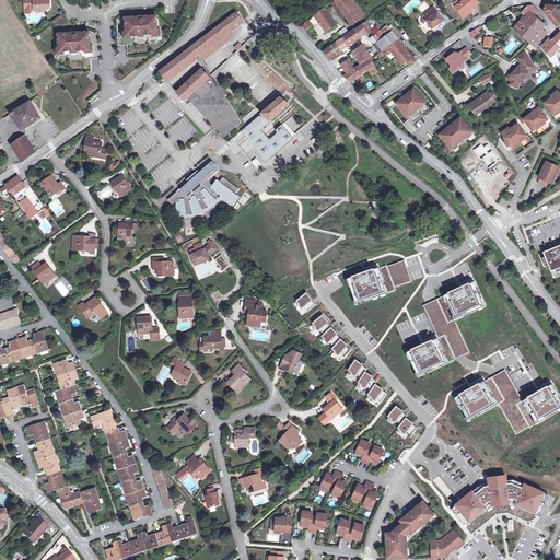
[(28,0),(30,8),(34,8),(34,9),(37,12),(45,11),(46,10),(46,6),(49,6),(49,0),(46,0),(45,0),(36,0),(34,1),(33,0),(28,0)]
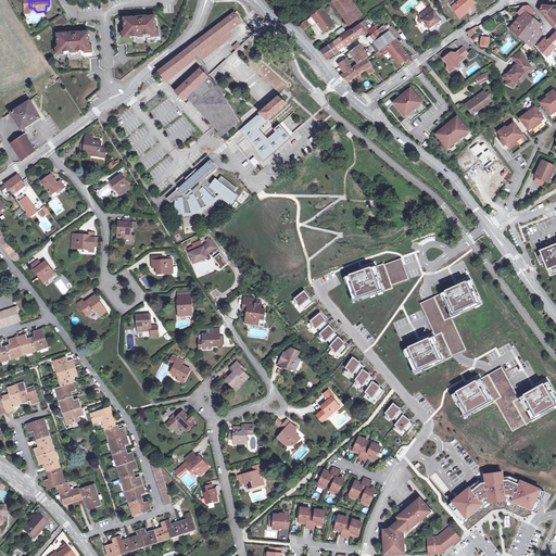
[(354,4),(351,0),(345,0),(336,8),(341,14),(354,4)]
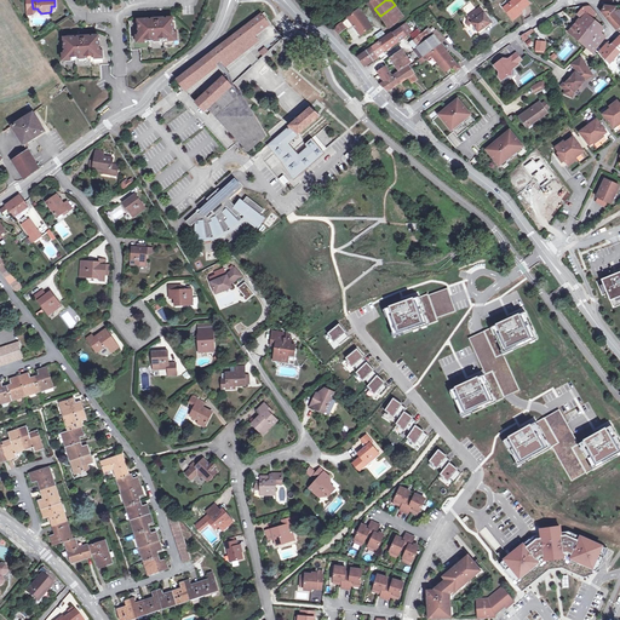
[(512,17),(530,1),(528,0),(512,0),(504,7),(512,17)]
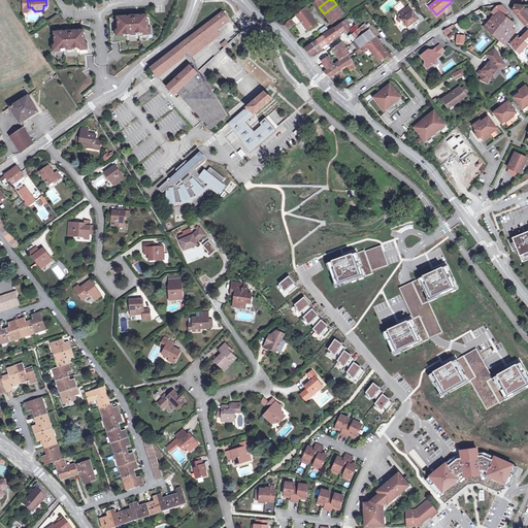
[(343,13),(336,4),(324,13),(331,23),(343,13)]
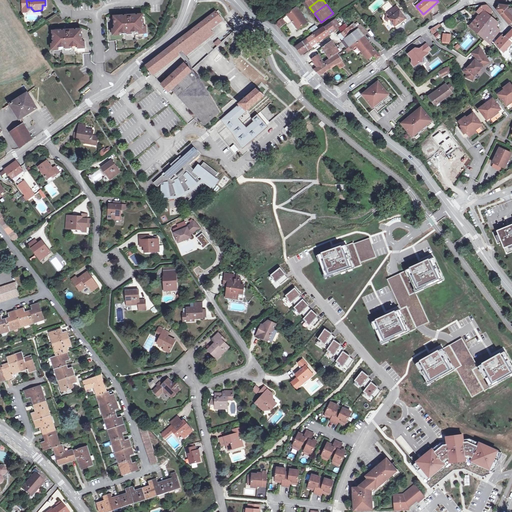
[(511,17),(511,16),(511,8),(507,7),(509,6),(499,5),(496,10),(509,25),(511,22),(511,17)]
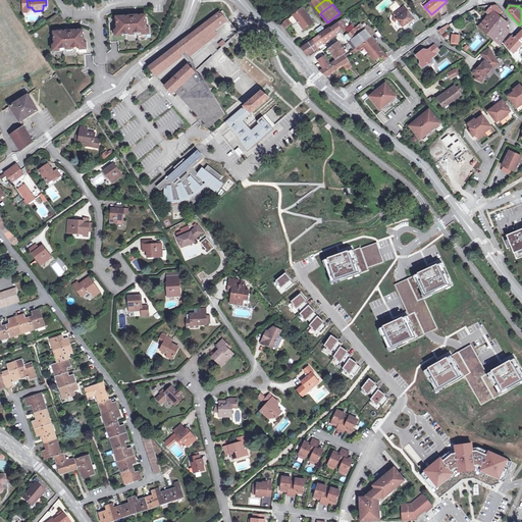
[(394,18),(395,21),(396,20),(398,19),(403,27),(414,19),(404,6),(395,13),(396,14),(395,15),(394,17),(394,18)]
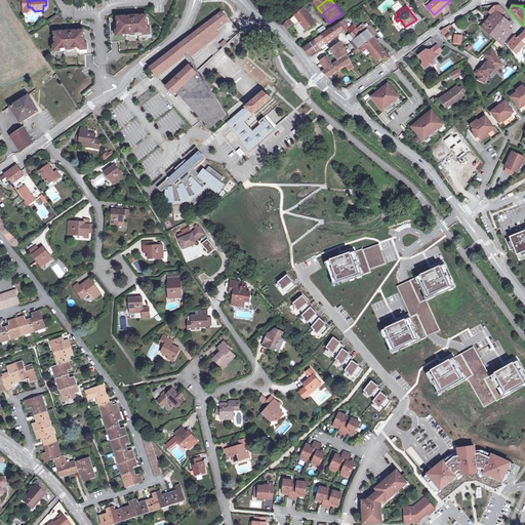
[(315,23),(304,7),(291,17),(295,23),(298,21),(306,30),(315,23)]
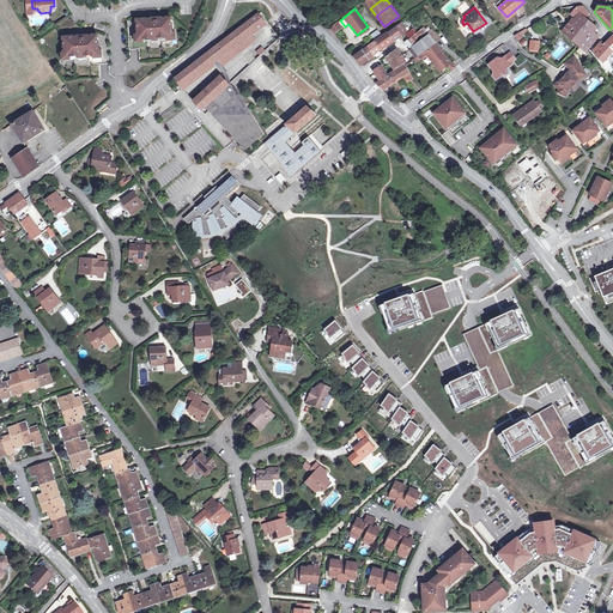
[(266,24),(258,13),(243,24),(210,50),(217,60),(219,62),(223,67),(230,61),(225,54),(236,46),(236,47),(252,35),(253,36),(266,24)]
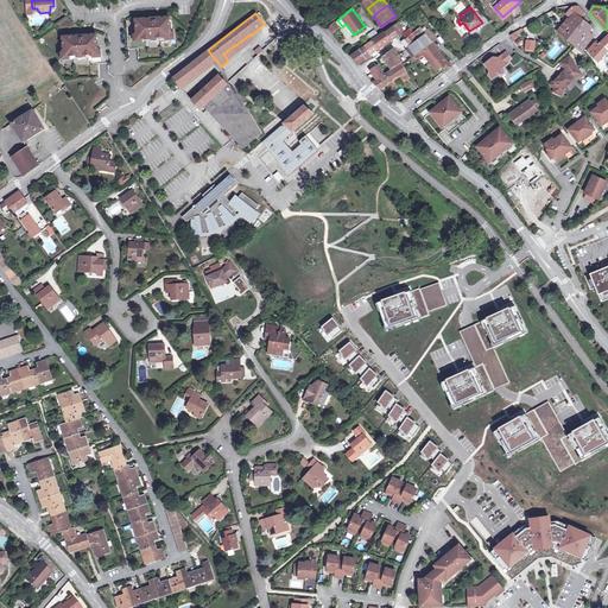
[(588,24),(580,18),(575,13),(568,21),(567,23),(565,21),(558,32),(571,43),(576,46),(581,51),(594,37),(589,32),(591,30),(590,26),(588,24)]
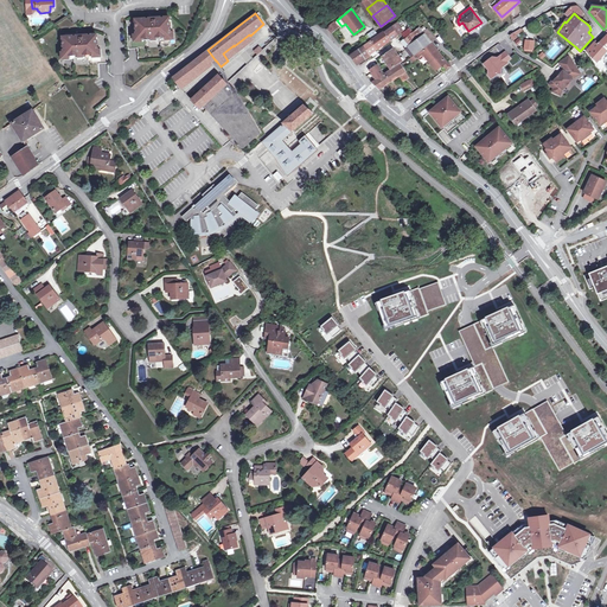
[(149,23),(135,24),(136,43),(171,40),(170,21),(159,21),(155,21),(155,24),(151,25),(149,23)]
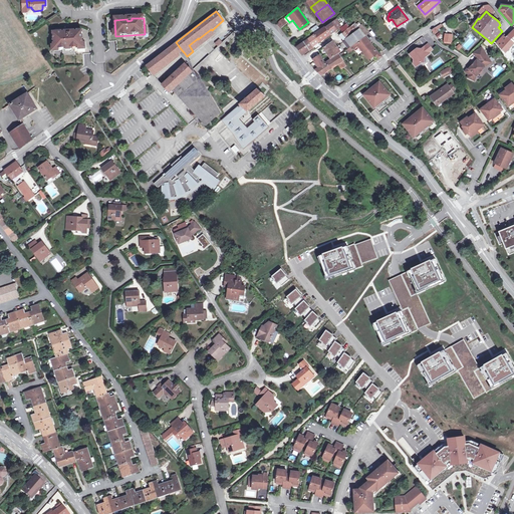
[(280,28),(286,23),(283,18),(276,23),(280,28)]
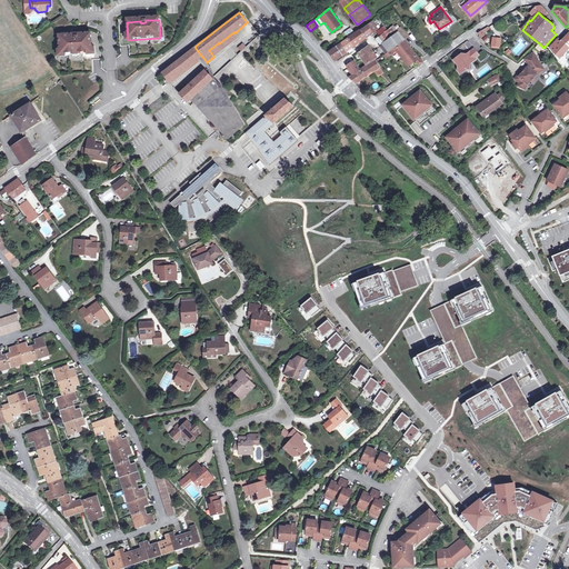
[(371,21),(359,29),(360,30),(366,38),(367,36),(370,35),(373,32),(378,29),(371,21)]
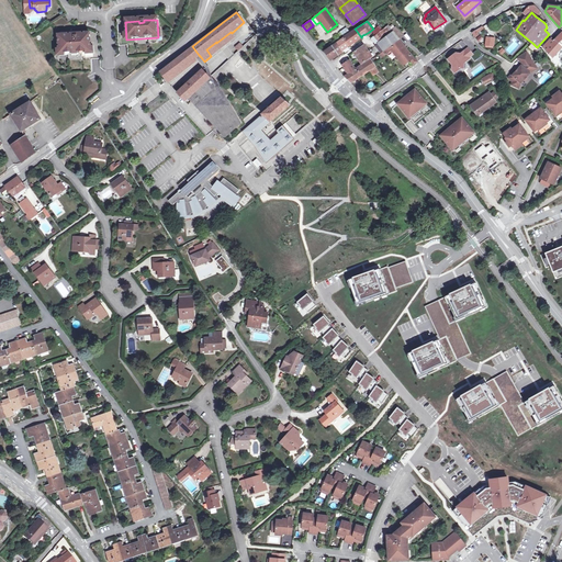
[(394,32),(393,31),(389,25),(383,30),(372,38),(377,45),(394,32)]
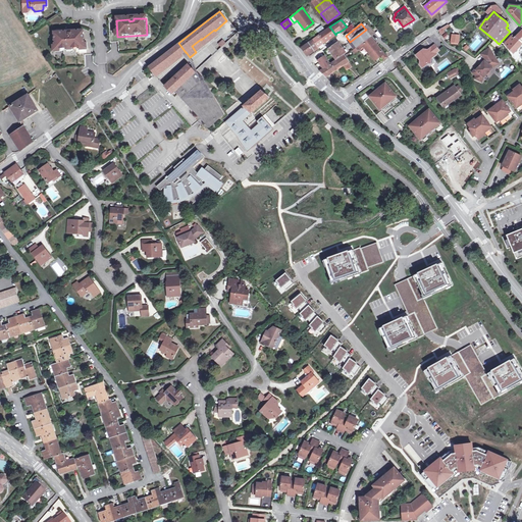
[(366,30),(372,37),(375,34),(368,25),(365,29),(366,30)]
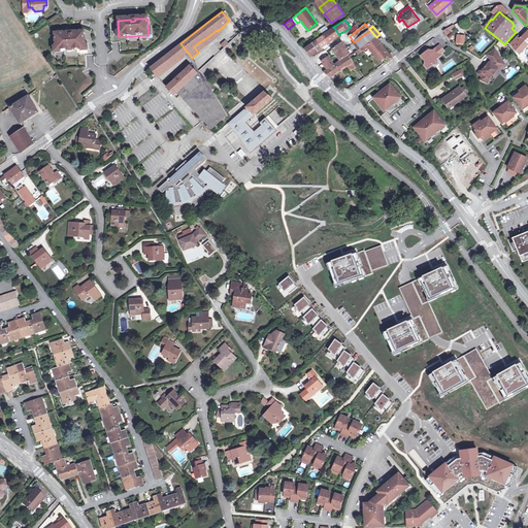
[(328,31),(324,27),(319,30),(323,35),(328,31)]
